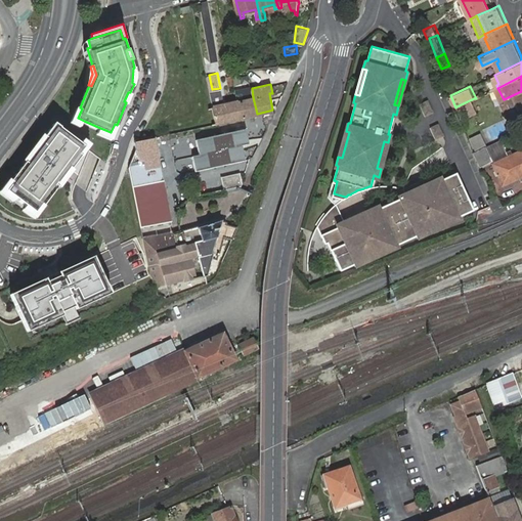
[(521,91),(504,99),(513,121),(521,117),(521,91)]
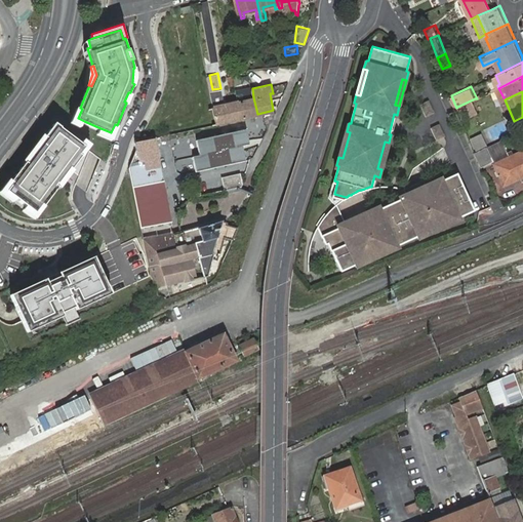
[(126,103),(128,104),(133,93),(130,92),(128,92),(124,102),(126,103)]
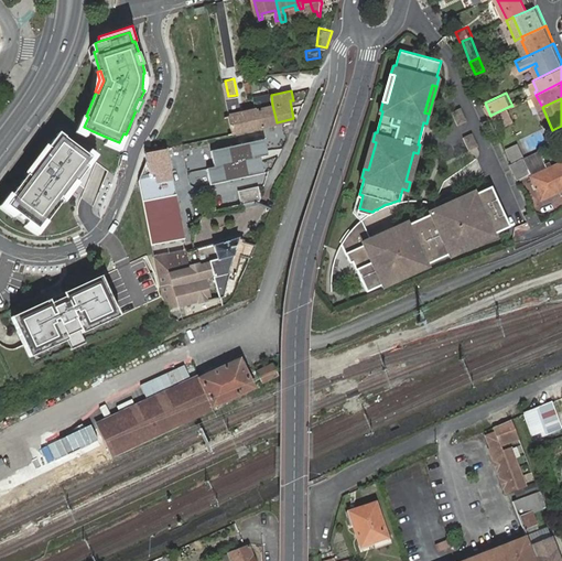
[(272,105),(257,108),(260,126),(273,122),(277,122),(272,105)]
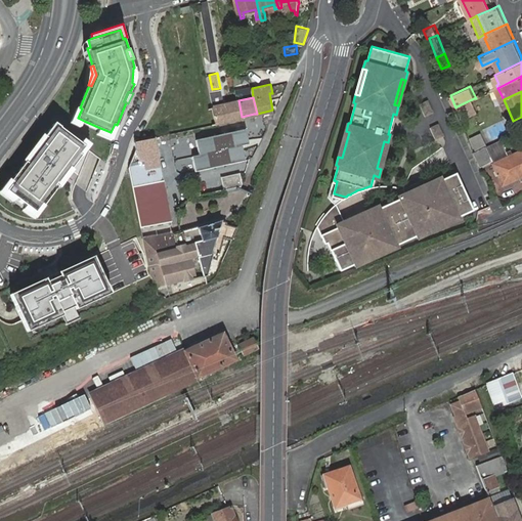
[(428,98),(420,101),(425,114),(433,110),(428,98)]
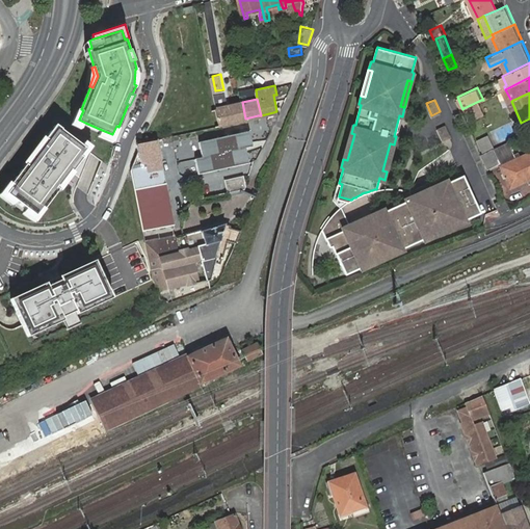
[(470,121),(473,118),(486,112),(481,100),(464,108),(470,121)]
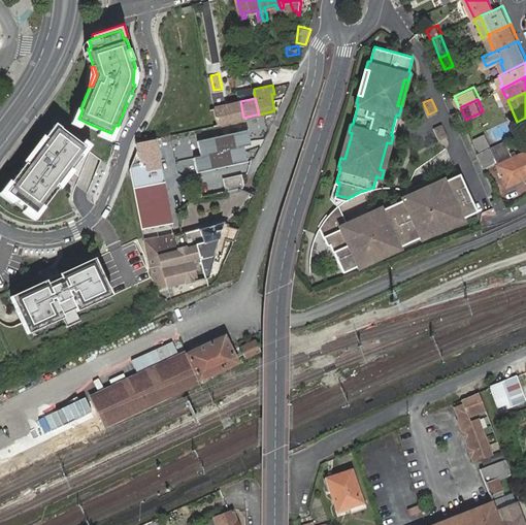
[(240,101),(216,107),(219,123),(243,118),(240,101)]
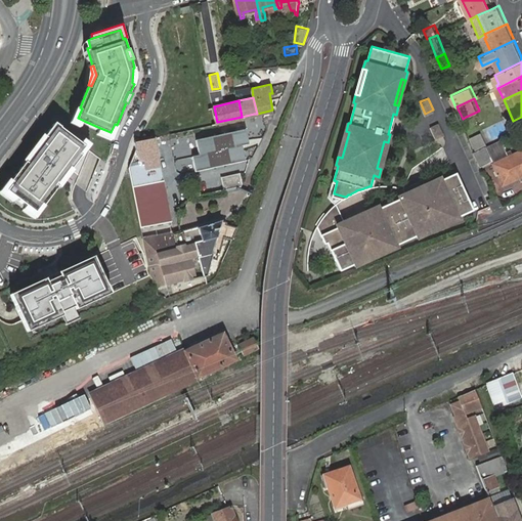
[(72,121),(82,125),(84,121),(78,118),(82,109),(80,107),(78,106),(72,121)]
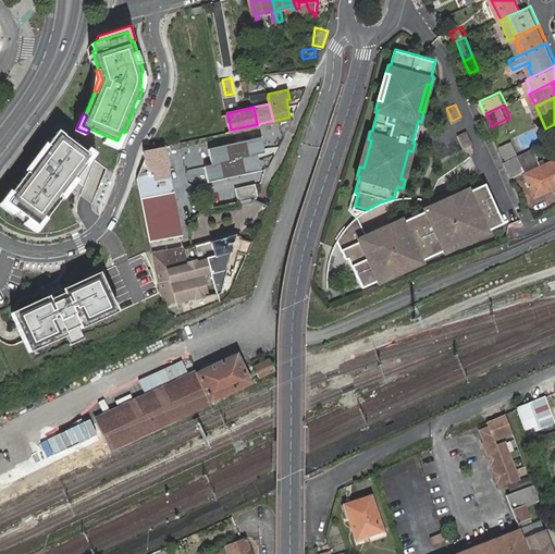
[(46,214),(48,217),(63,196),(61,195),(75,176),(77,177),(88,163),(86,162),(93,154),(83,146),(59,128),(48,144),(50,145),(31,172),(28,170),(13,191),(15,193),(9,201),(19,209),(29,217),(39,224),(46,214)]
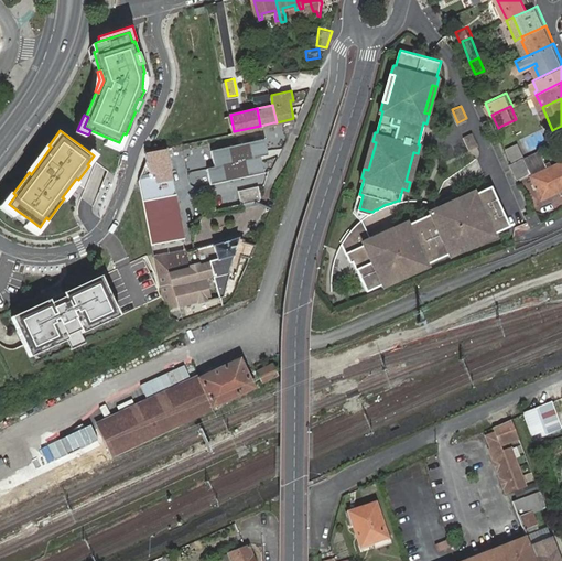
[(472,131),(463,135),(468,148),(477,143),(472,131)]
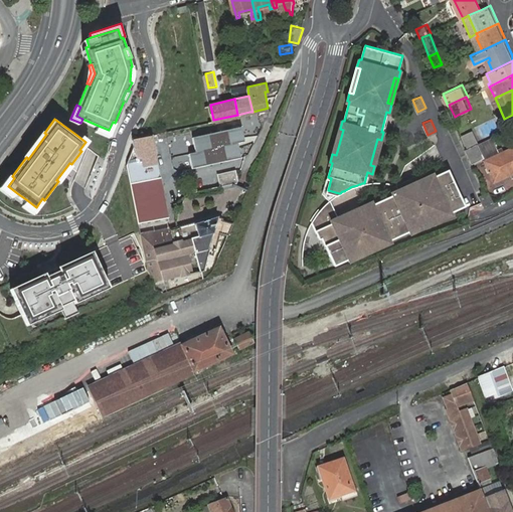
[(97,130),(112,136),(117,123),(115,123),(113,122),(109,130),(99,126),(97,130)]
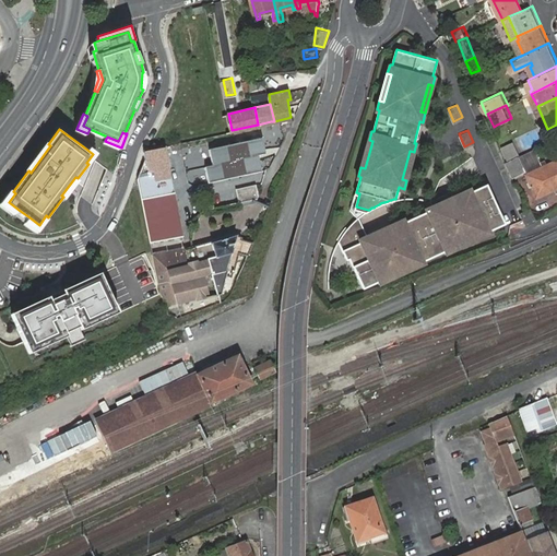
[(263,135),(209,148),(213,165),(205,166),(209,181),(261,170),(258,156),(268,154),(263,135)]
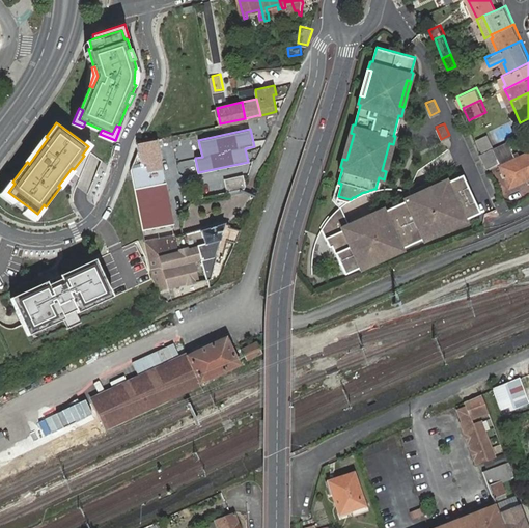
[(354,134),(351,133),(342,159),(346,160),(354,134)]
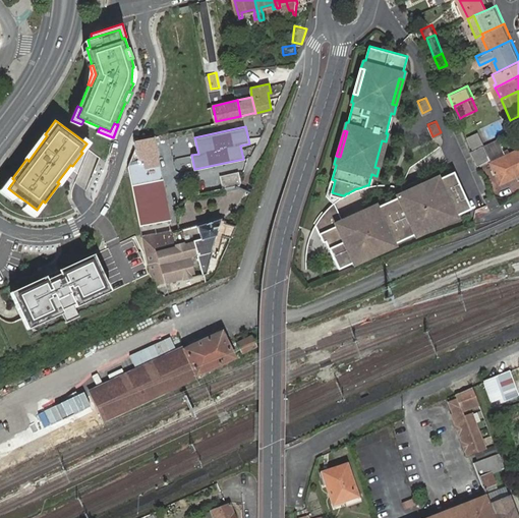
[(29,161),(47,135),(45,134),(43,132),(24,158),(26,159),(29,161)]
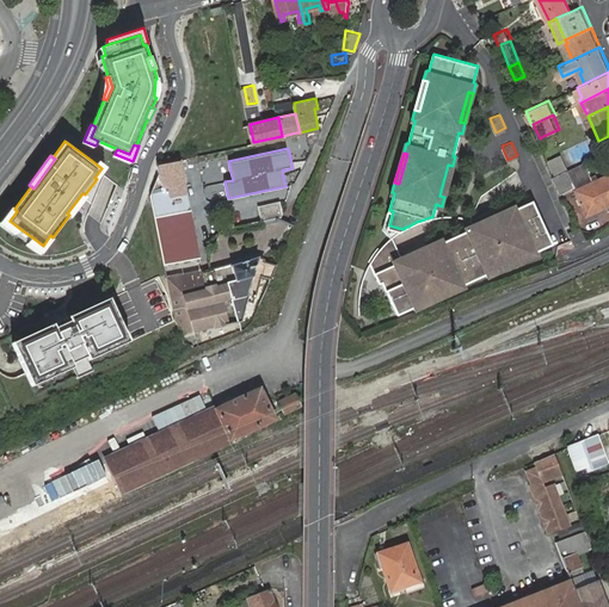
[(560,155),(549,160),(557,173),(567,168),(560,155)]
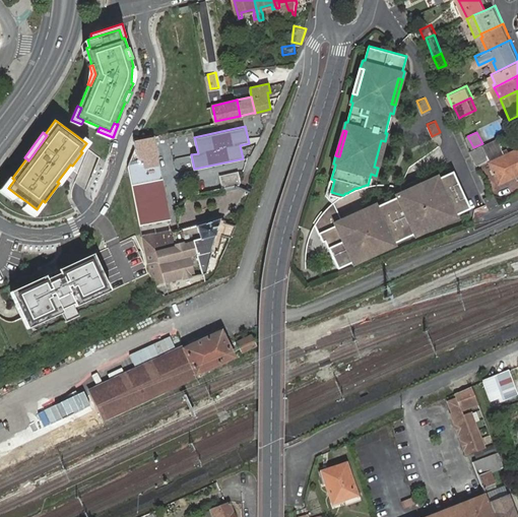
[(77,136),(86,143),(80,151),(82,152),(83,153),(91,141),(80,133),(77,136)]
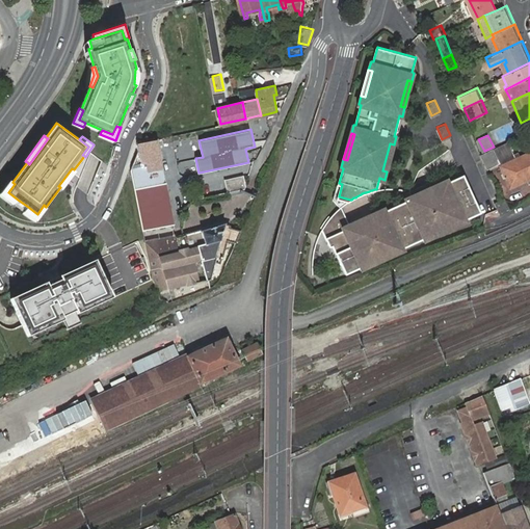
[(132,170),(146,241),(168,234),(169,237),(176,235),(156,138),(140,142),(137,142),(139,152),(142,164),(134,166),(132,170)]
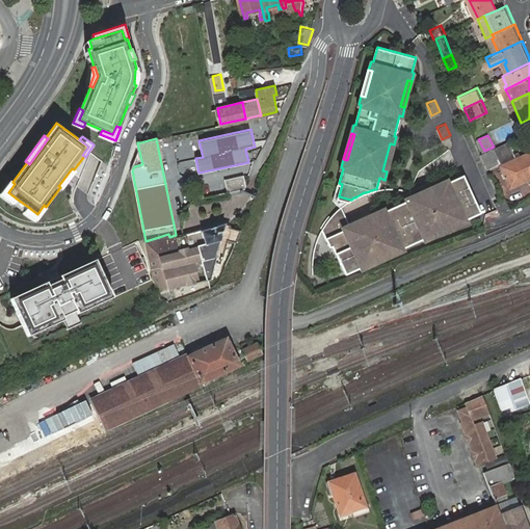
[(510,139),(481,153),(488,168),(502,162),(513,186),(529,178),(529,152),(523,156),(521,152),(517,153),(510,139)]
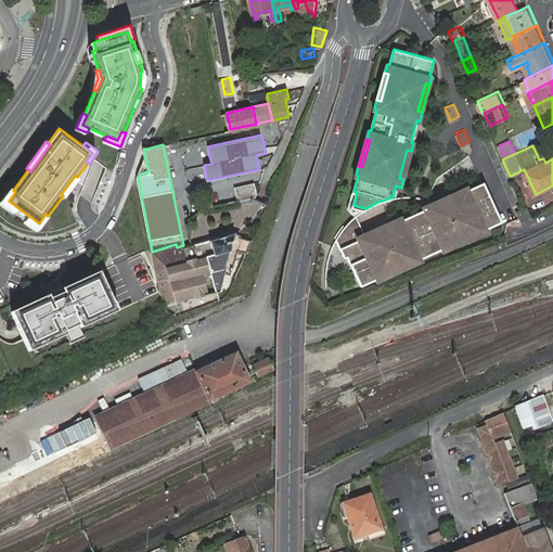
[(411,151),(407,150),(399,178),(403,179),(411,151)]
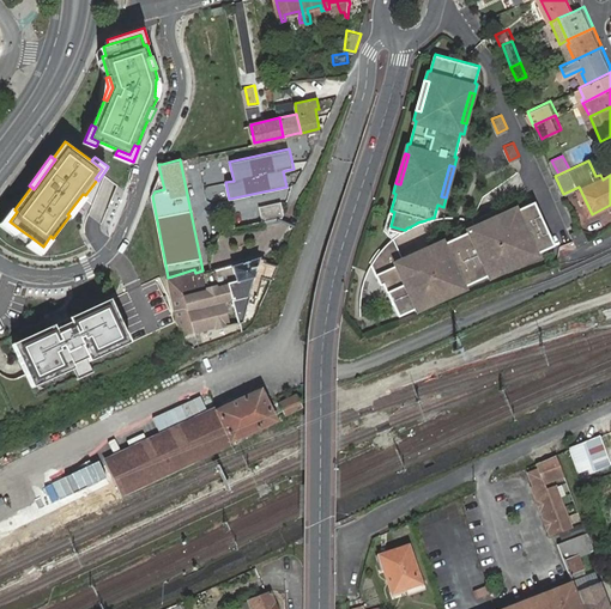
[(72,218),(88,196),(85,195),(83,194),(67,214),(70,215),(72,218)]
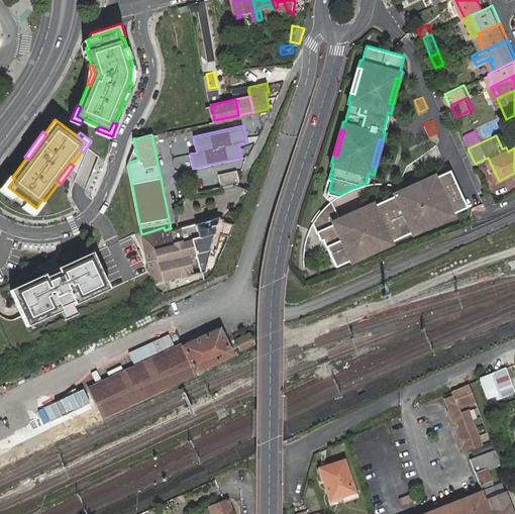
[(239,179),(237,169),(219,173),(222,184),(237,181),(239,179)]
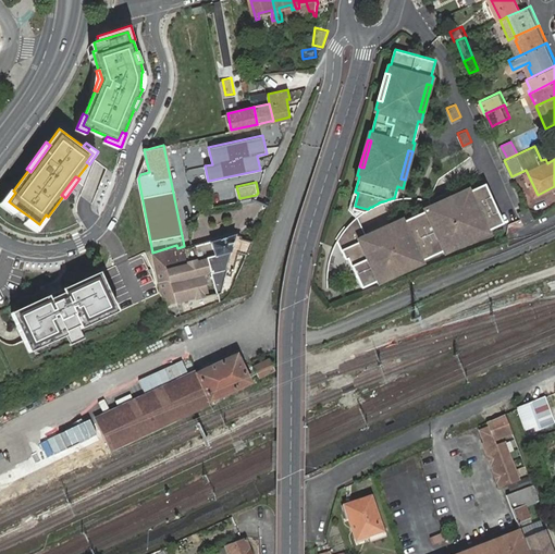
[(369,235),(367,233),(359,213),(357,214),(356,216),(355,217),(354,218),(352,220),(349,222),(348,223),(347,224),(346,226),(345,228),(344,229),(343,231),(342,233),(341,234),(340,236),(338,237),(347,256),(349,255),(362,284),(378,278),(379,281),(387,277),(386,274),(414,261),(416,265),(423,261),(422,258),(444,248),(445,250),(454,247),(452,244),(480,232),(481,235),(490,231),(489,228),(503,221),(486,183),(471,189),(470,187),(461,191),(463,193),(434,206),(433,204),(426,207),(427,209),(405,219),(404,217),(395,220),(396,223),(369,235)]
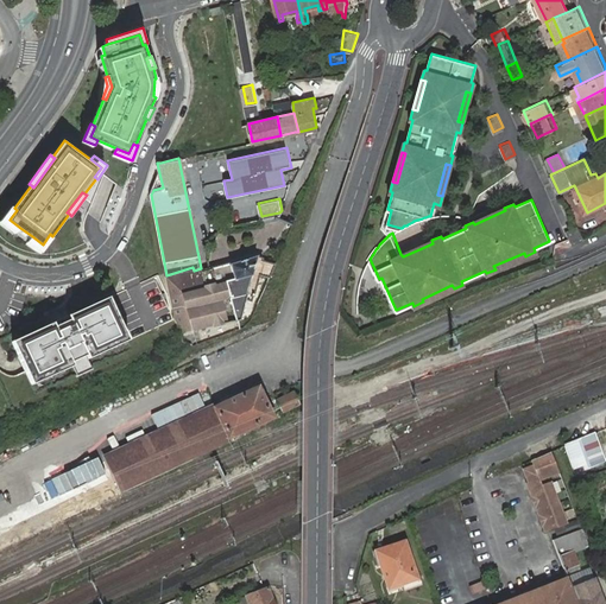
[(1,221),(17,231),(20,228),(10,220),(17,210),(14,208),(12,207),(1,221)]
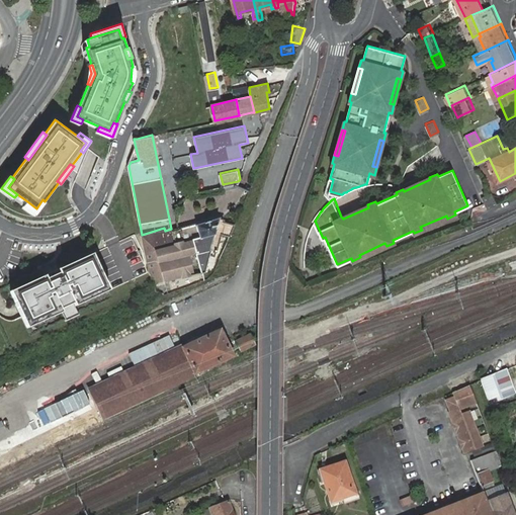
[(429,177),(403,189),(404,191),(430,179),(429,177)]
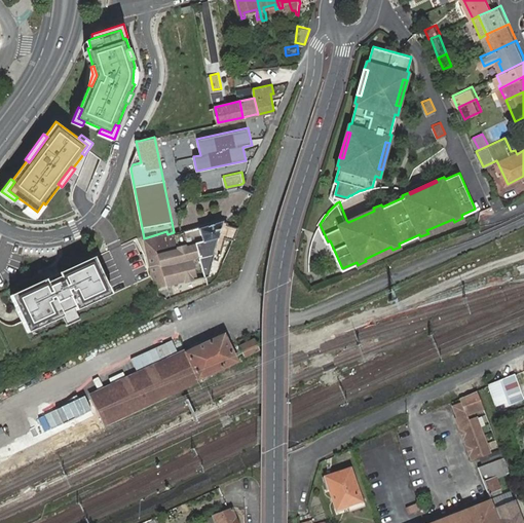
[(491,199),(496,209),(506,204),(501,195),(497,196),(491,199)]
